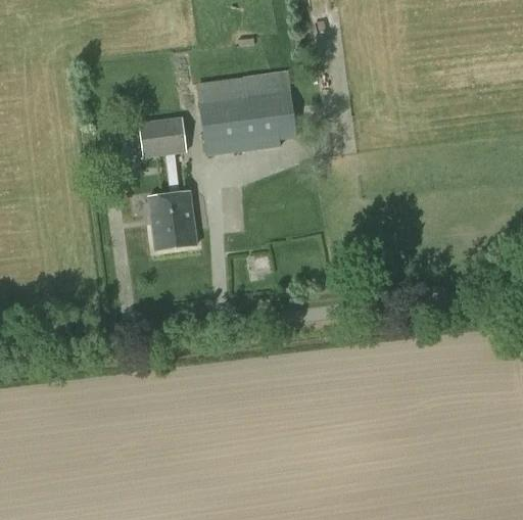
[(239,47),(253,45),(252,36),(237,38),(239,47)]
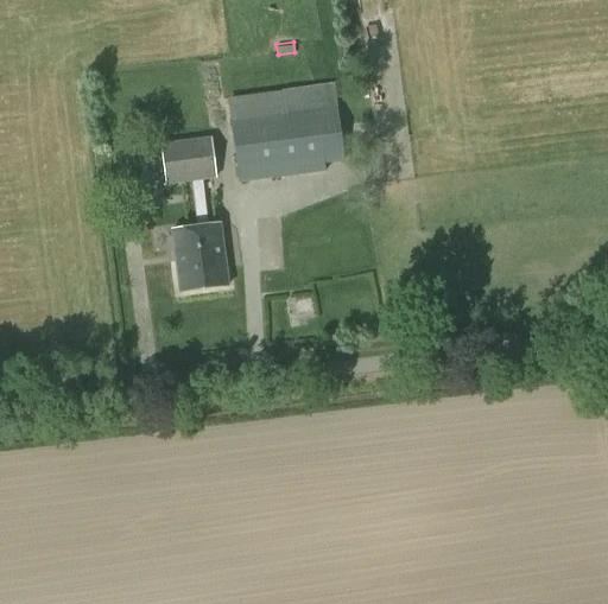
[(239,179),(324,169),(324,160),(343,158),(337,106),(232,119),(239,179)]
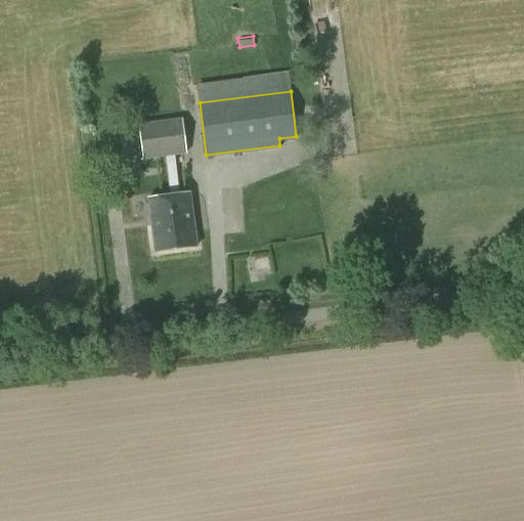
[(174,154),(186,153),(182,119),(140,124),(144,158),(166,155),(174,154)]
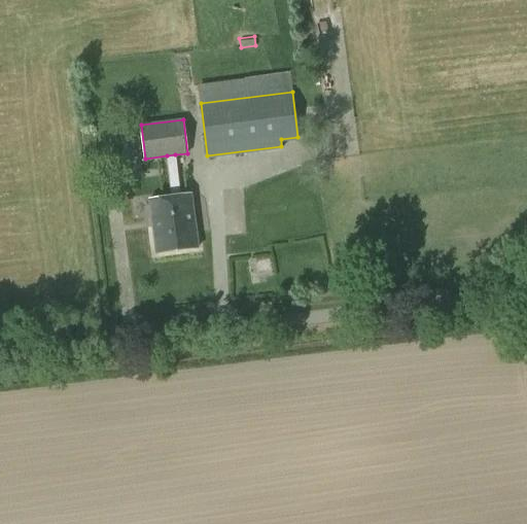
[(172,196),(148,199),(154,252),(200,247),(194,194),(180,195),(175,154),(167,155),(172,196)]
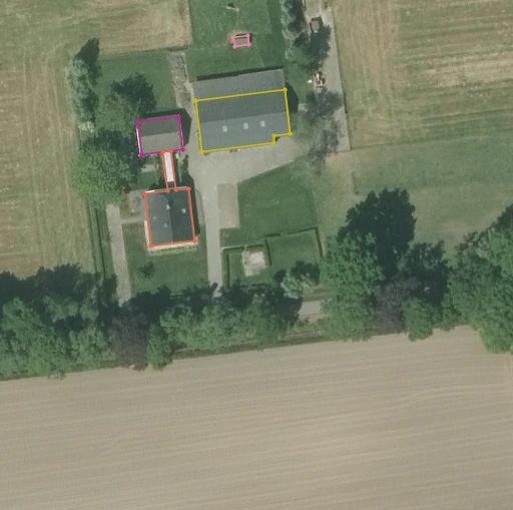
[(268,264),(266,250),(252,252),(254,267),(268,264)]
